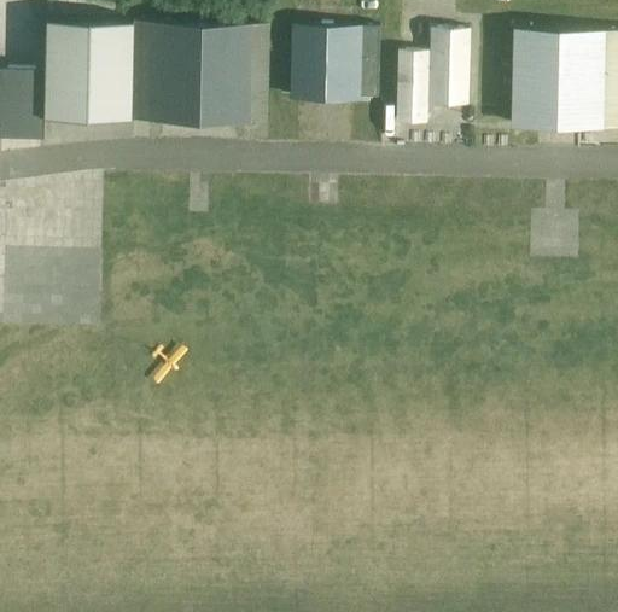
[(48,21),(47,21),(46,71),(46,82),(45,118),(132,120),(133,23),(116,22),(48,21)]
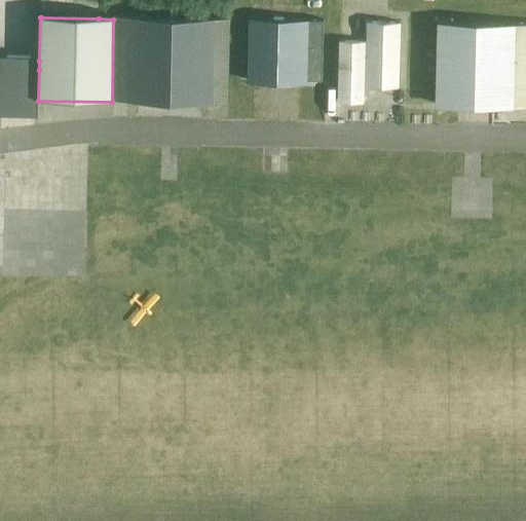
[(112,104),(127,104),(227,106),(229,22),(114,20),(112,104)]
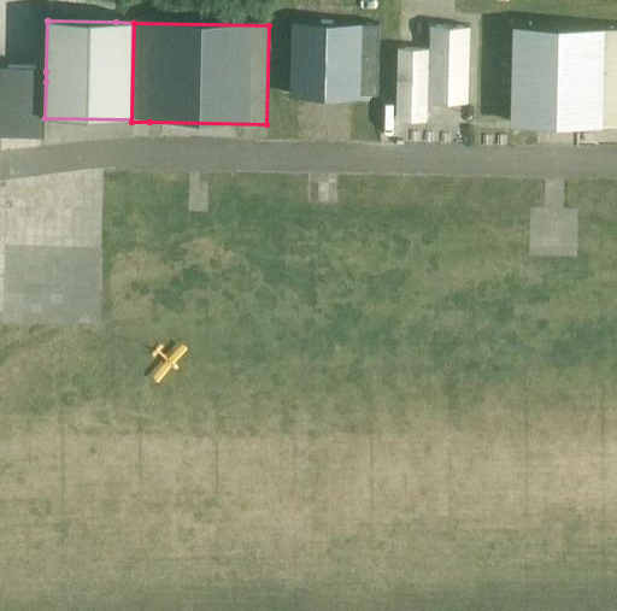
[(359,99),(360,28),(293,27),(291,99),(359,101),(359,99)]
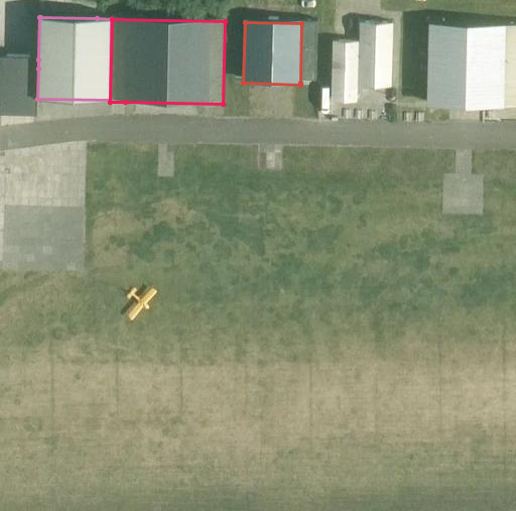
[(301,23),(300,83),(316,83),(317,24),(301,23)]
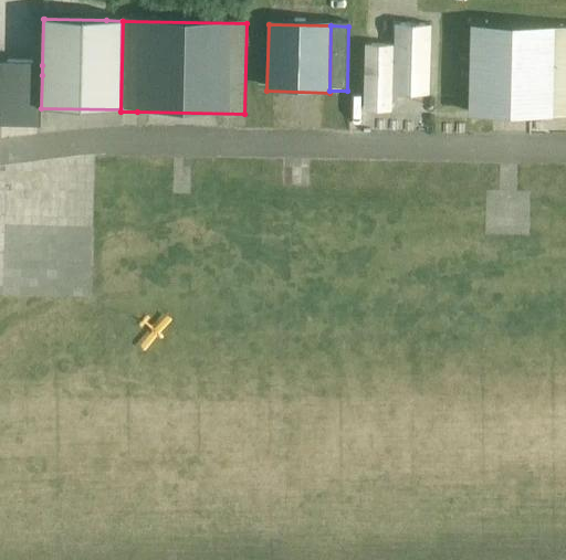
[(469,117),(528,118),(531,29),(471,28),(469,117)]
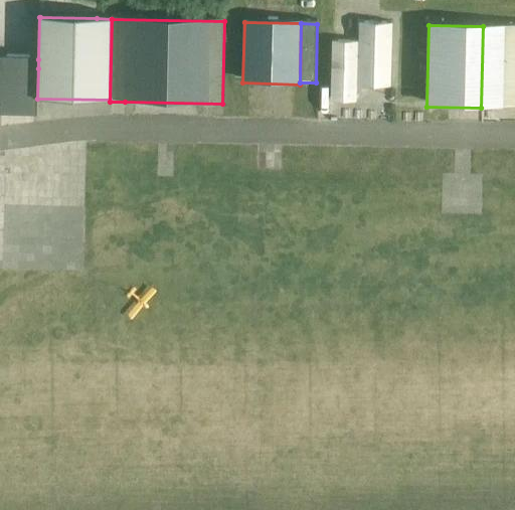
[(333,44),(331,104),(355,105),(355,89),(389,90),(391,26),(359,26),(359,44),(333,44)]
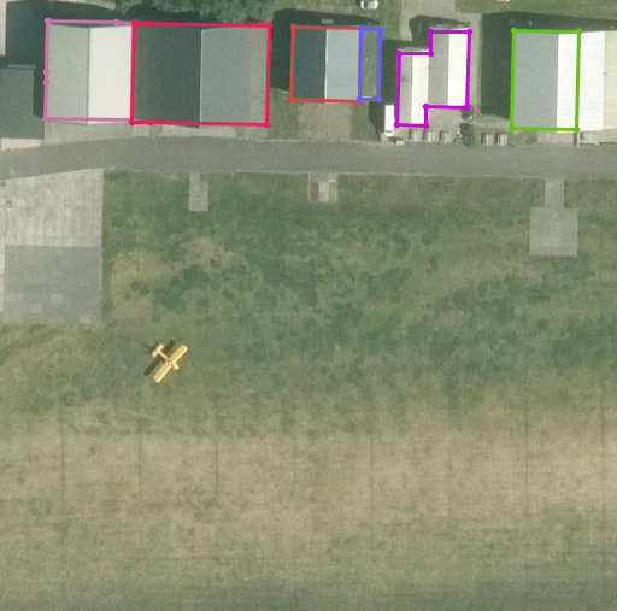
[(616,31),(579,31),(576,129),(600,130),(601,129),(616,129),(616,31)]
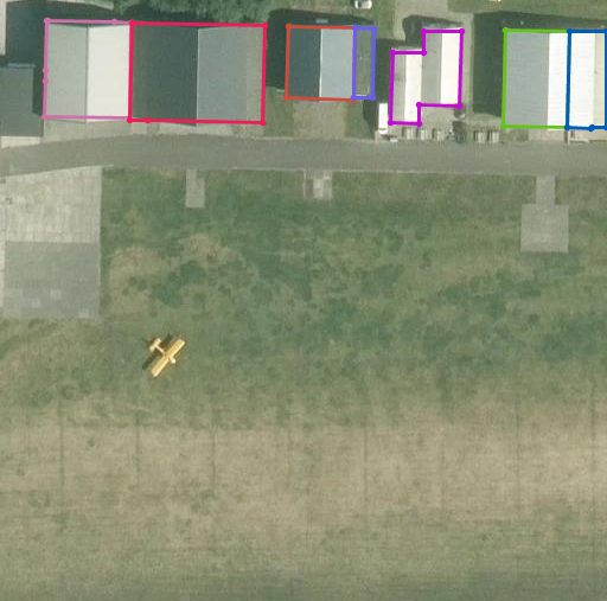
[(0,136),(16,136),(43,138),(44,116),(45,81),(45,70),(0,68),(0,136)]
